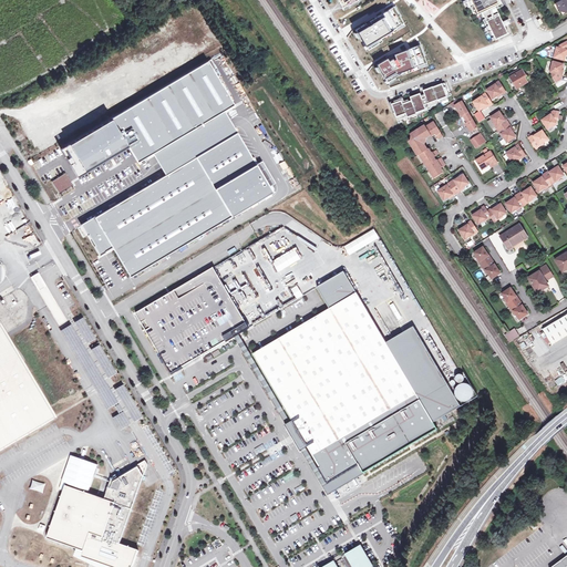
[(338,0),(344,10),(360,0),(338,0)]
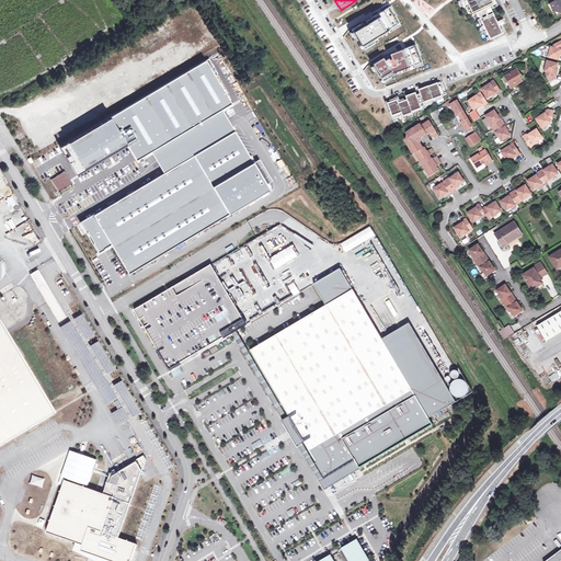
[(489,37),(490,38),(502,33),(491,9),(497,6),(494,0),(461,0),(465,7),(468,6),(471,14),(474,13),(477,12),(489,37)]
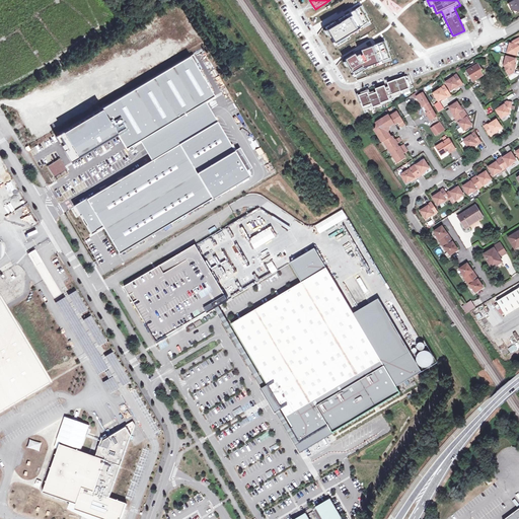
[(518,8),(518,0),(514,0),(509,3),(513,10),(516,10),(518,8)]
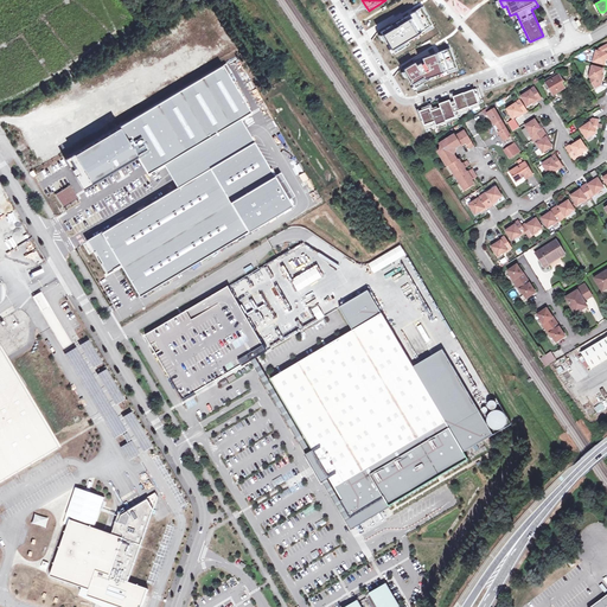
[(421,7),(381,32),(391,49),(432,24),(421,7)]
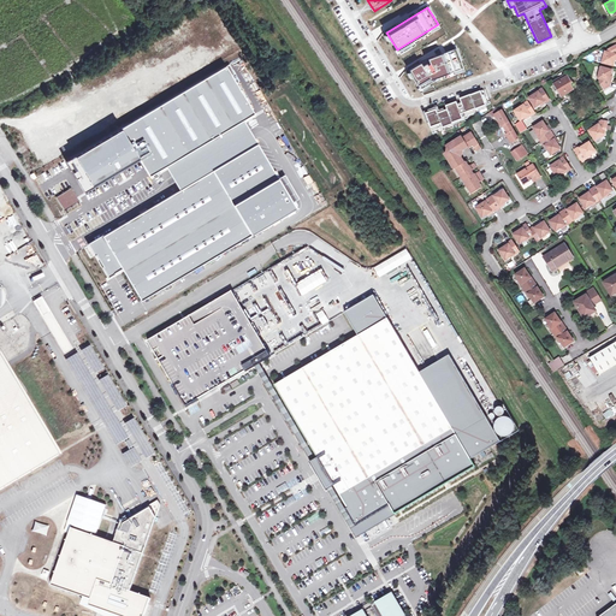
[(537,41),(523,13),(521,15),(534,42),(537,41)]
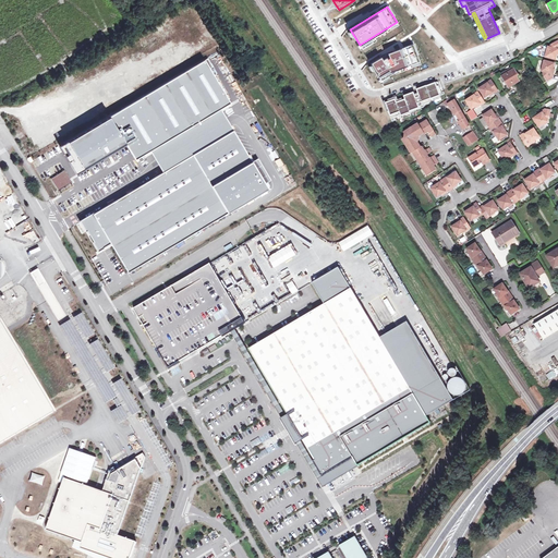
[(548,46),(546,57),(556,59),(557,53),(557,50),(557,40),(552,45),(550,47),(548,46)]
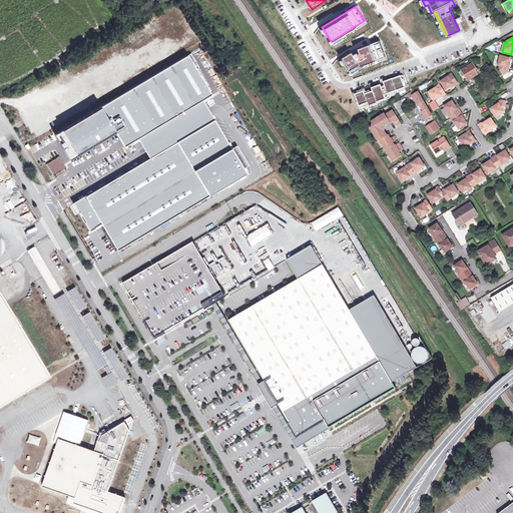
[(356,49),(341,58),(350,74),(363,66),(362,65),(386,56),(380,40),(356,49)]
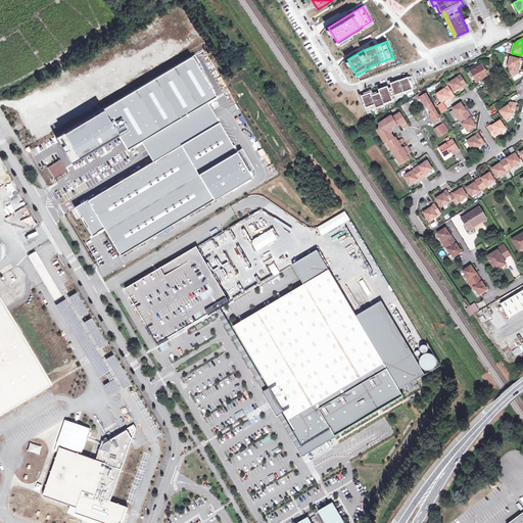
[(519,64),(520,59),(511,56),(508,66),(510,66),(510,68),(513,76),(518,74),(519,68),(518,68),(519,64)]
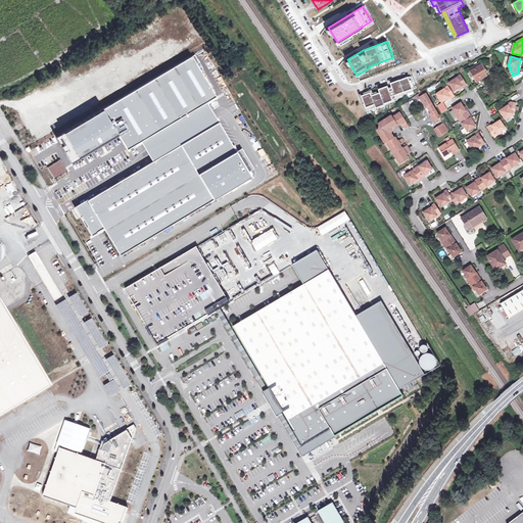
[(191,57),(57,137),(73,162),(119,135),(128,150),(215,98),(191,57)]
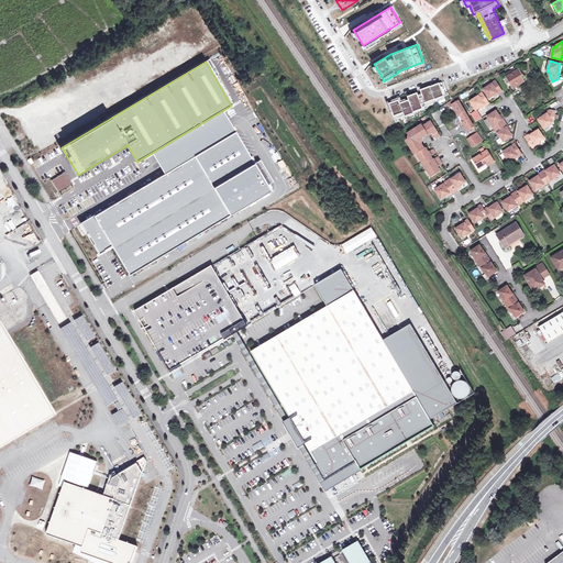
[(505,75),(512,88),(523,83),(521,78),(522,77),(517,67),(505,75)]
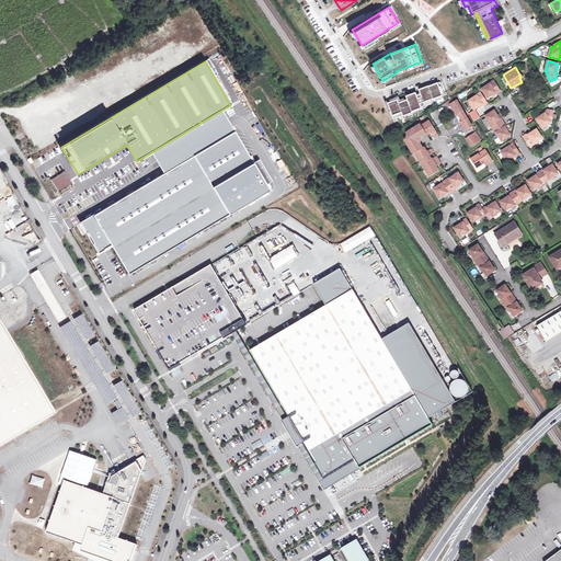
[(490,83),(481,89),(488,98),(492,94),(495,92),(496,93),(501,91),(494,80),(490,83)]
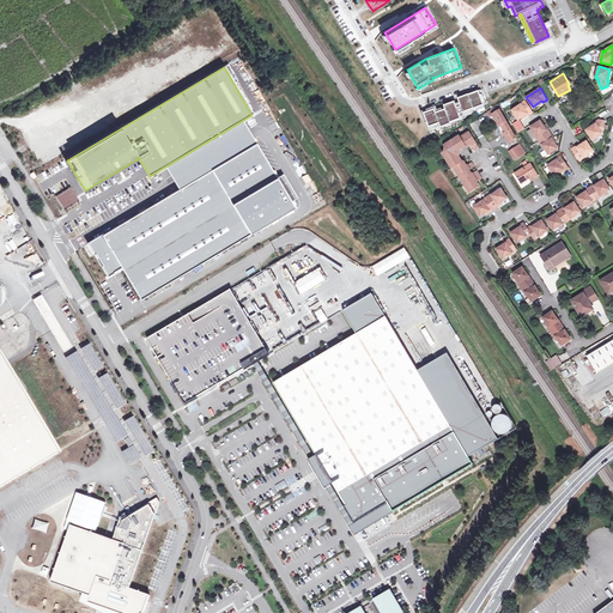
[(468,95),(457,98),(461,105),(465,115),(474,111),(473,109),(484,105),(486,104),(481,90),(468,95)]
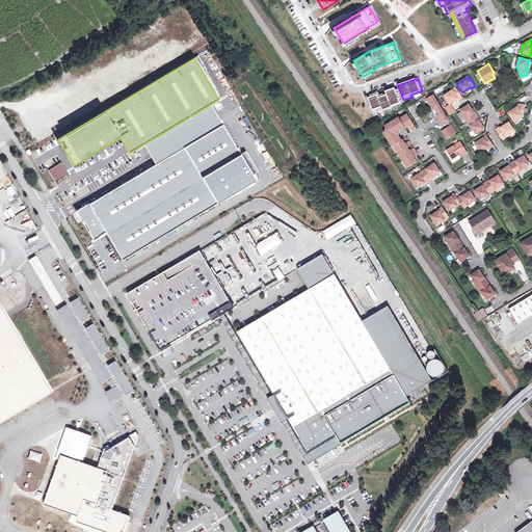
[(452,90),(444,96),(449,104),(454,101),(457,99),(458,100),(462,98),(455,87),(452,89),(452,90)]
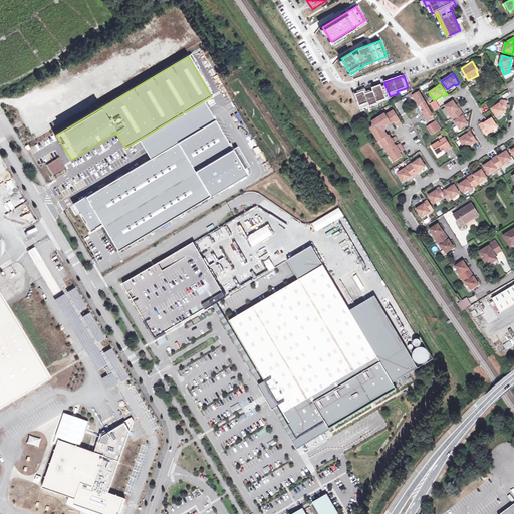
[(378,103),(377,102),(387,99),(382,89),(381,85),(372,88),(373,91),(365,94),(364,91),(355,95),(360,108),(369,105),(369,106),(378,103)]
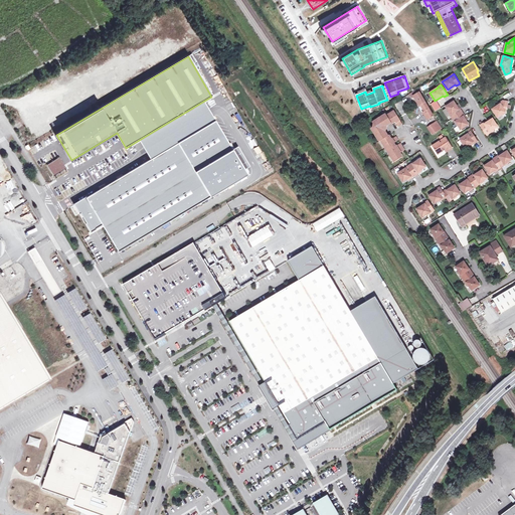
[(387,89),(383,90),(387,100),(378,103),(379,104),(370,107),(371,110),(380,106),(379,105),(389,101),(389,100),(390,99),(390,97),(387,89)]
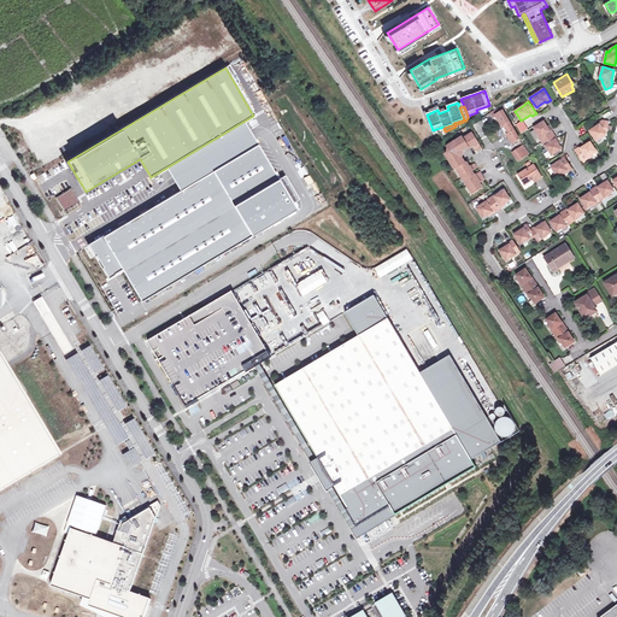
[(509,135),(512,144),(519,139),(503,112),(501,113),(499,109),(491,113),(494,118),(497,117),(503,128),(505,127),(510,135),(509,135)]
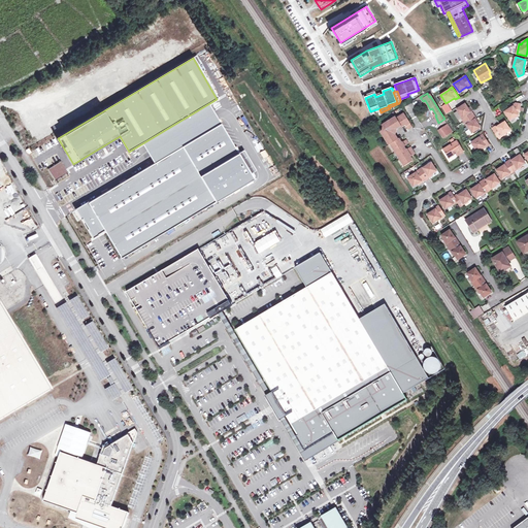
[(505,111),(510,120),(515,118),(518,116),(519,114),(518,112),(520,111),(521,104),(516,103),(513,105),(513,106),(509,108),(505,111)]
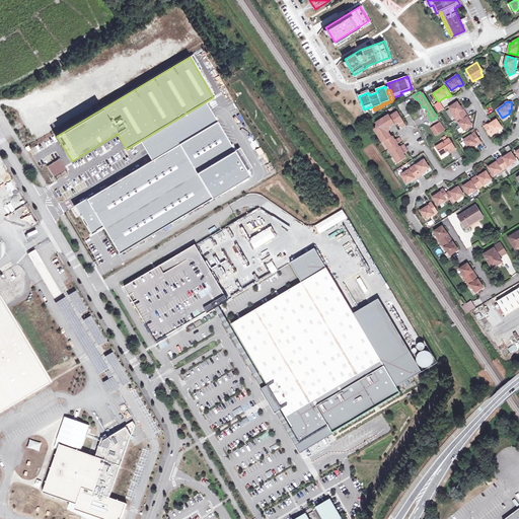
[(454,116),(456,120),(466,113),(463,109),(462,109),(460,106),(457,102),(456,103),(450,106),(449,107),(454,116)]
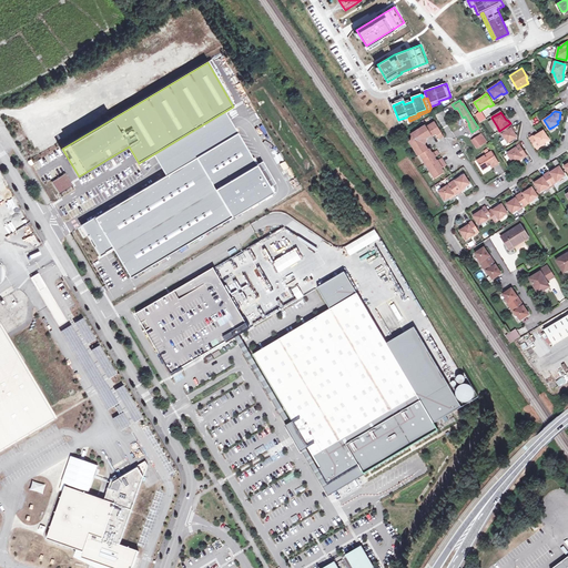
[(422,144),(423,138),(430,133),(432,135),(432,137),(436,133),(439,139),(444,137),(435,122),(426,128),(425,125),(411,135),(412,137),(412,140),(409,142),(418,155),(421,155),(435,179),(444,173),(440,169),(446,165),(442,159),(436,161),(434,158),(439,154),(437,151),(432,154),(429,150),(428,150),(426,151),(422,144)]
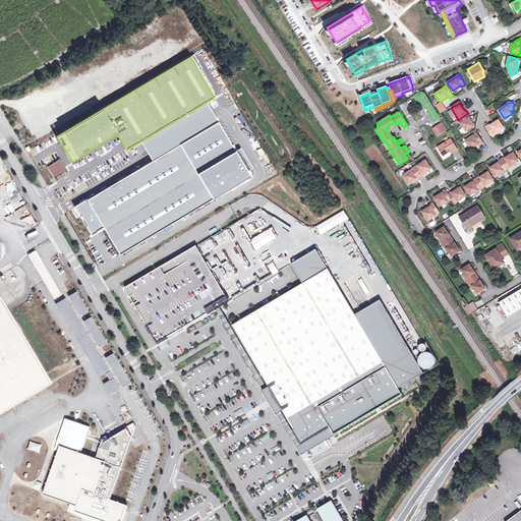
[(466,131),(474,126),(471,121),(469,118),(470,117),(468,113),(458,120),(460,123),(461,123),(466,131)]
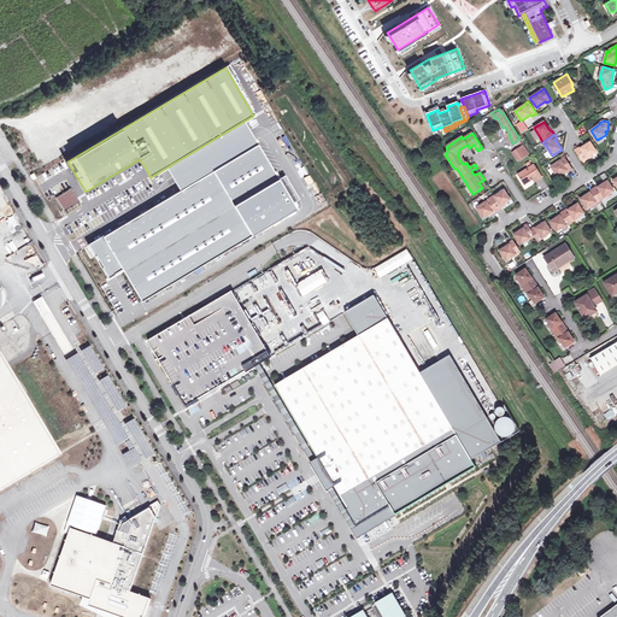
[(597,152),(591,142),(585,146),(581,148),(580,147),(576,150),(583,162),(588,158),(587,158),(597,152)]
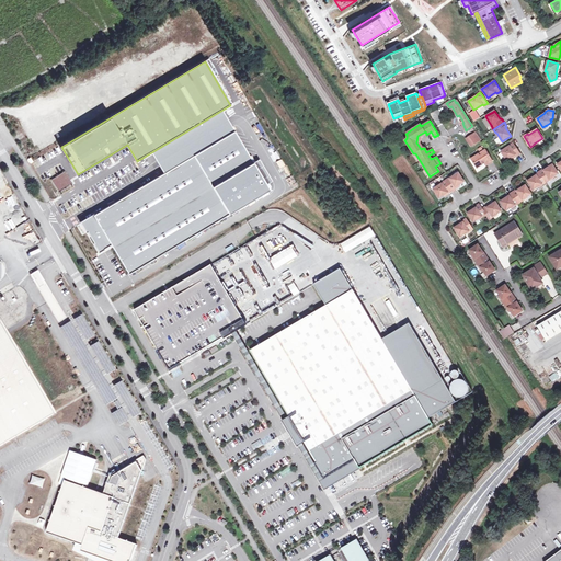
[(235,132),(82,222),(99,252),(112,244),(128,274),(270,190),(235,132)]
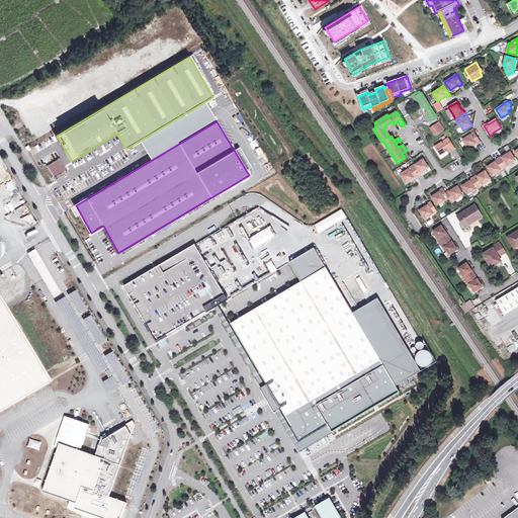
[(386,127),(394,123),(393,121),(385,125),(384,132),(389,138),(391,137),(386,131),(386,127)]
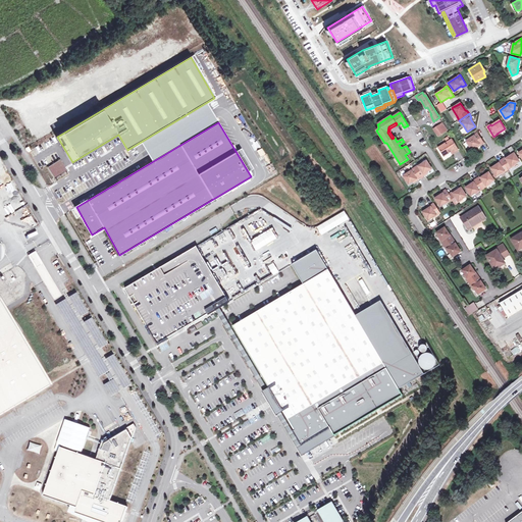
[(433,129),(438,136),(447,131),(441,123),(433,129)]
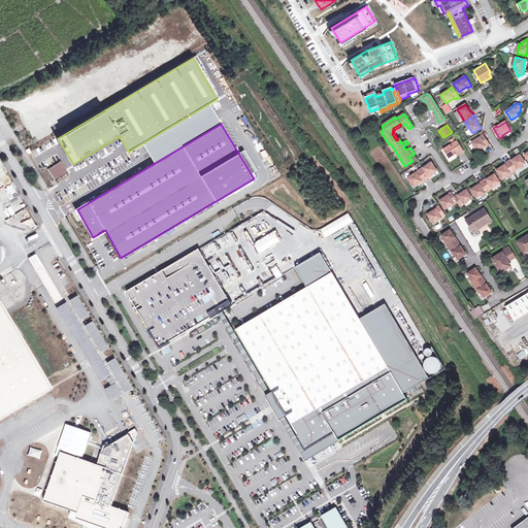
[(471,142),(476,151),(482,147),(485,145),(486,146),(490,144),(483,134),(480,137),(471,142)]
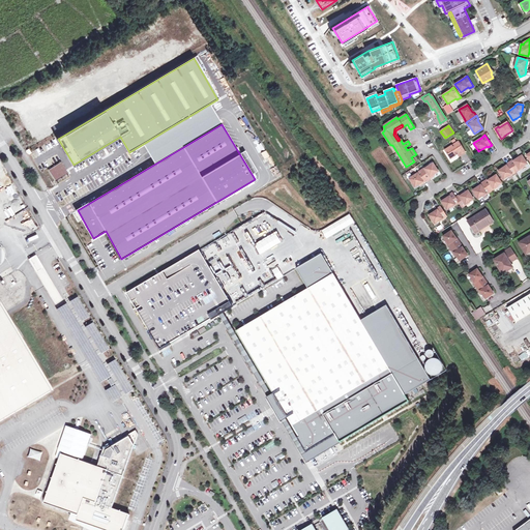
[(445,150),(450,158),(458,154),(461,152),(462,154),(466,152),(459,142),(445,150)]
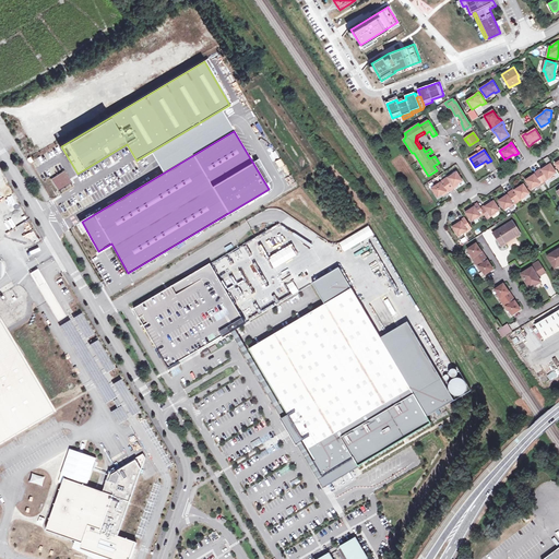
[(542,168),(537,171),(544,181),(548,179),(548,178),(556,173),(550,164),(546,167),(542,169),(542,168)]
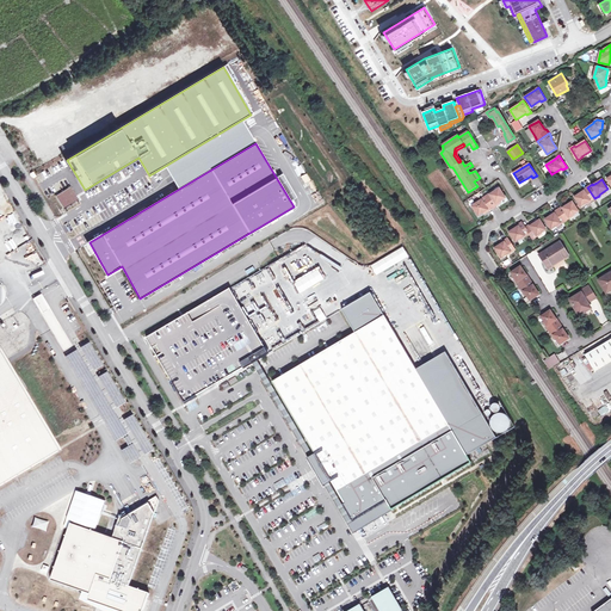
[(594,198),(587,187),(584,190),(584,191),(580,193),(574,197),(581,207),(590,201),(591,202),(594,198)]
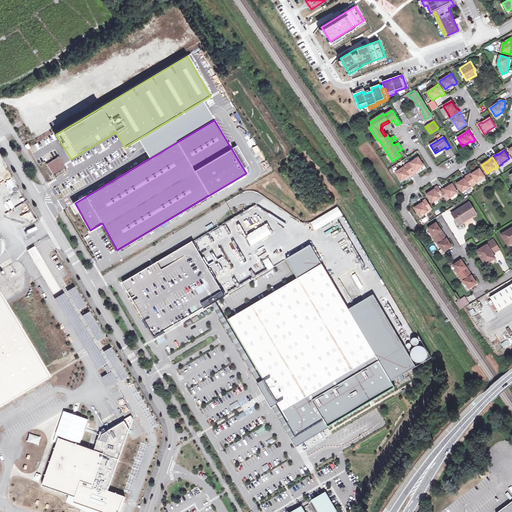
[(410,162),(407,165),(413,174),(417,172),(416,171),(419,169),(424,166),(418,158),(411,163),(410,162)]
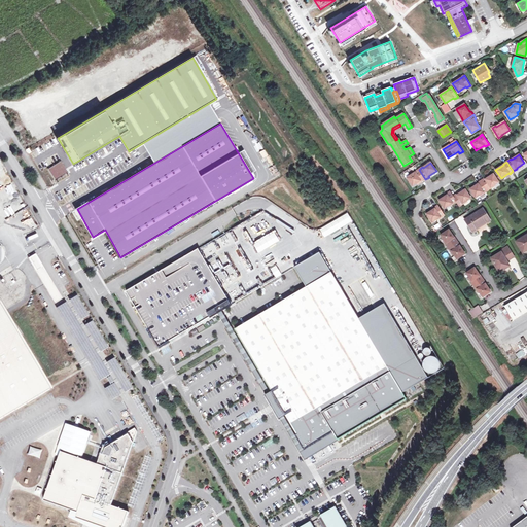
[(419,170),(415,172),(407,178),(413,186),(417,183),(420,181),(421,182),(425,179),(419,170)]
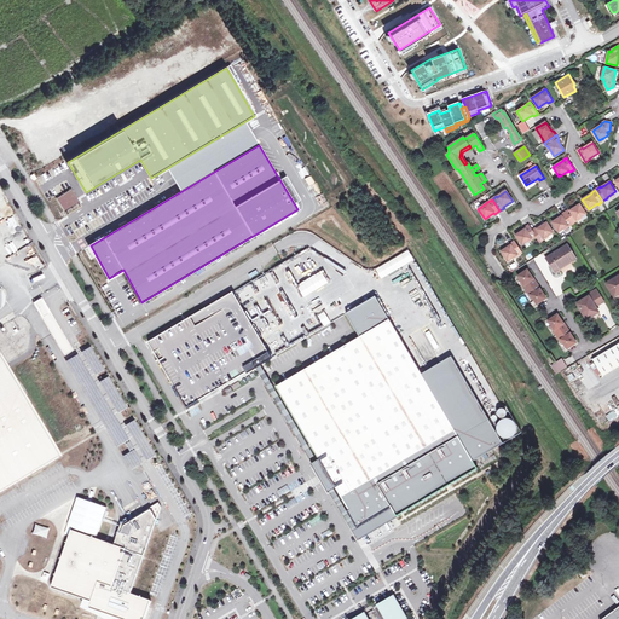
[(570,209),(565,213),(573,224),(577,221),(577,220),(586,214),(580,204),(574,208),(571,210),(570,209)]
